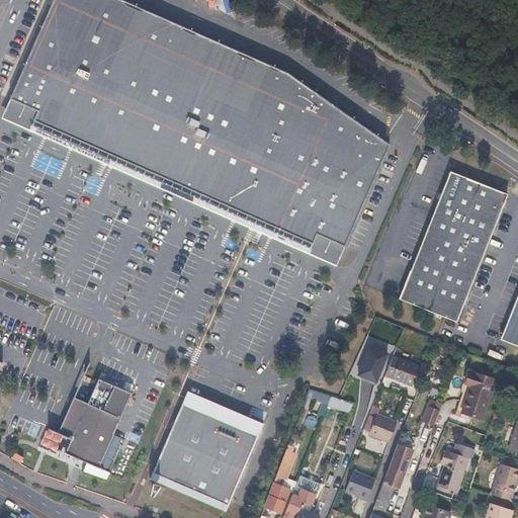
[(52,0),(9,100),(9,101),(1,119),(336,265),(344,246),(389,143),(286,72),(119,0),(52,0)]
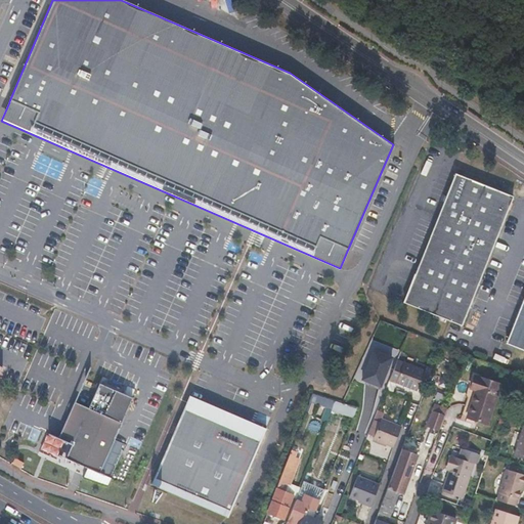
[(513,197),(455,173),(402,302),(460,325),(513,197)]
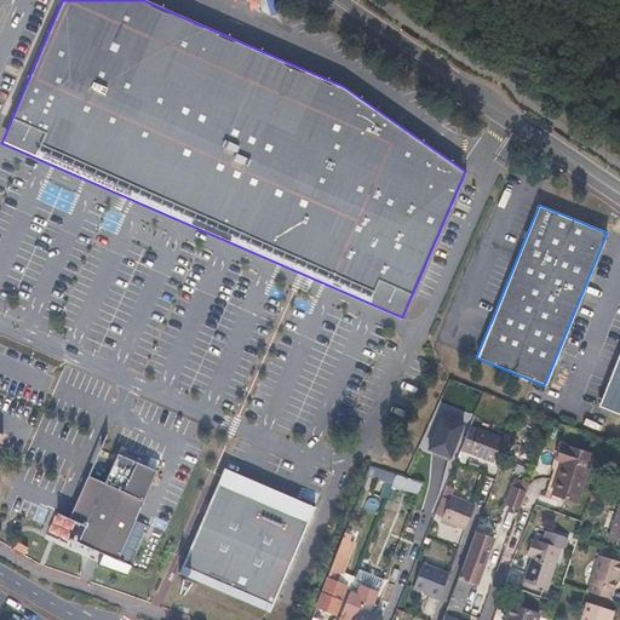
[(619,352),(598,407),(619,414),(619,352)]
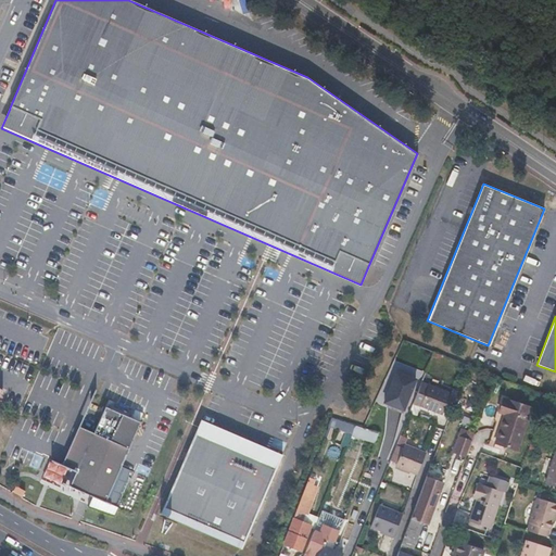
[(401,409),(412,379),(393,373),(381,403),(401,409)]
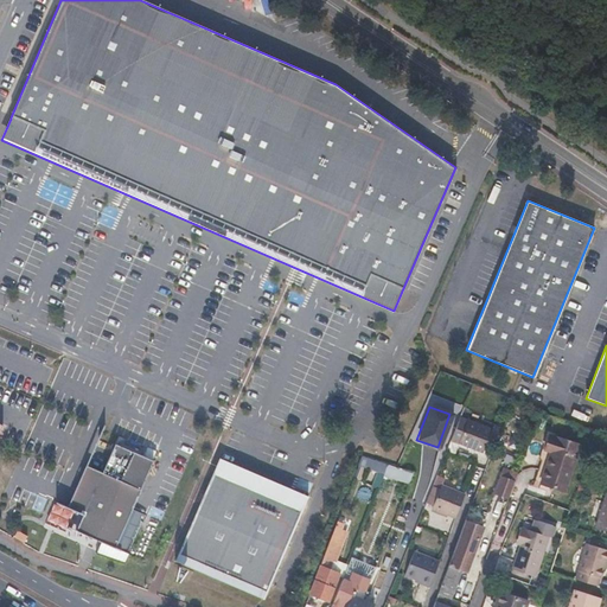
[(465,421),(459,419),(451,436),(458,440),(465,421)]
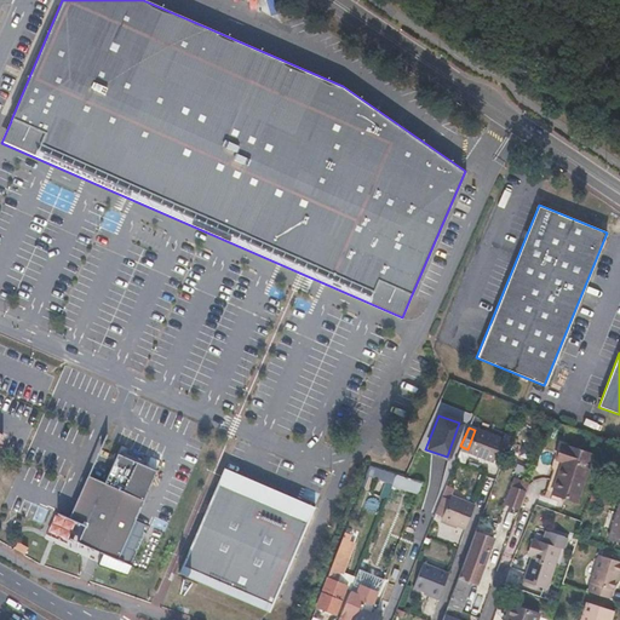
[(476,428),(475,430),(468,449),(466,452),(491,461),(492,458),(500,461),(507,442),(500,438),(500,437),(476,428)]
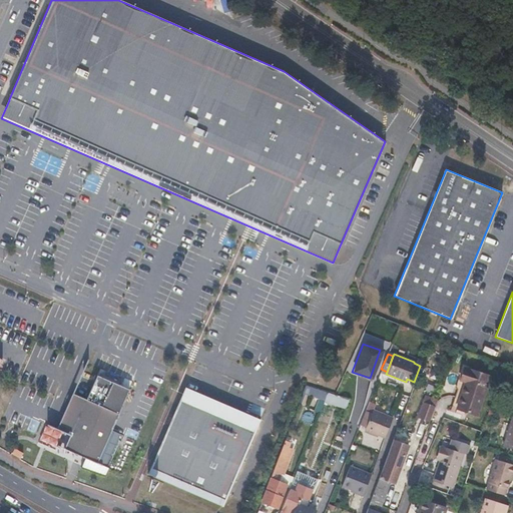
[(458,379),(463,381),(453,408),(473,416),(488,376),(463,366),(458,379)]
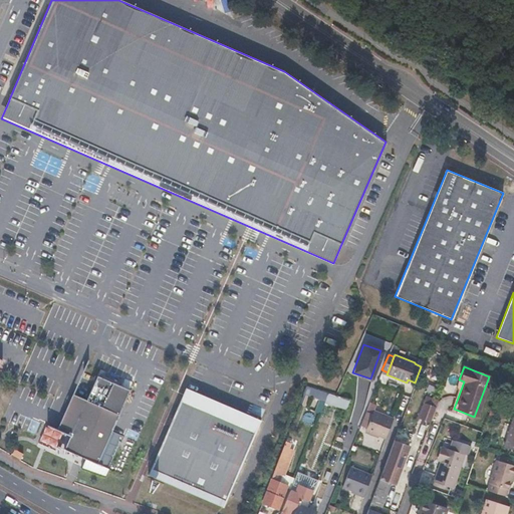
[(86,401),(73,395),(59,426),(57,430),(70,436),(64,450),(97,464),(119,415),(118,415),(130,391),(97,375),(86,401)]
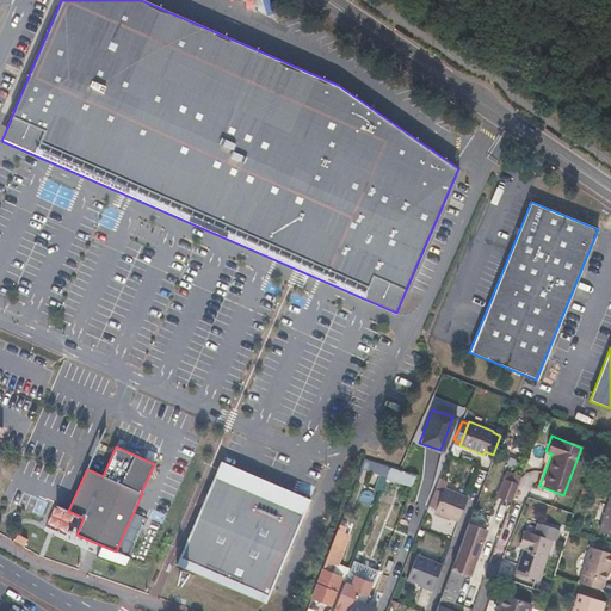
[(413,487),(417,475),(369,460),(365,469),(381,474),(376,488),(382,489),(387,479),(413,487)]
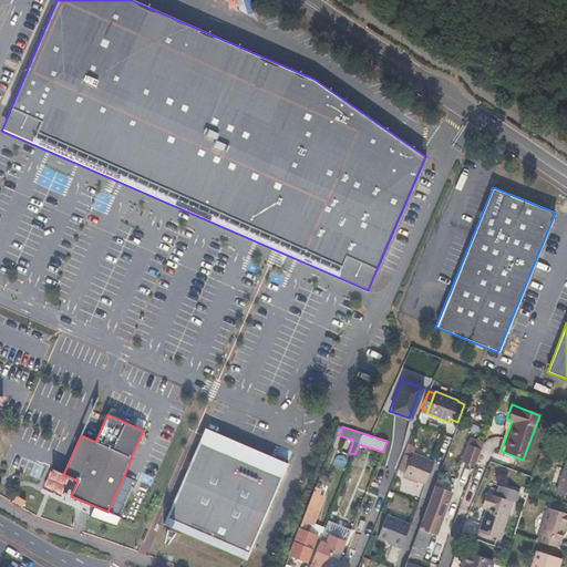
[(288,463),(206,429),(164,525),(246,559),(288,463)]
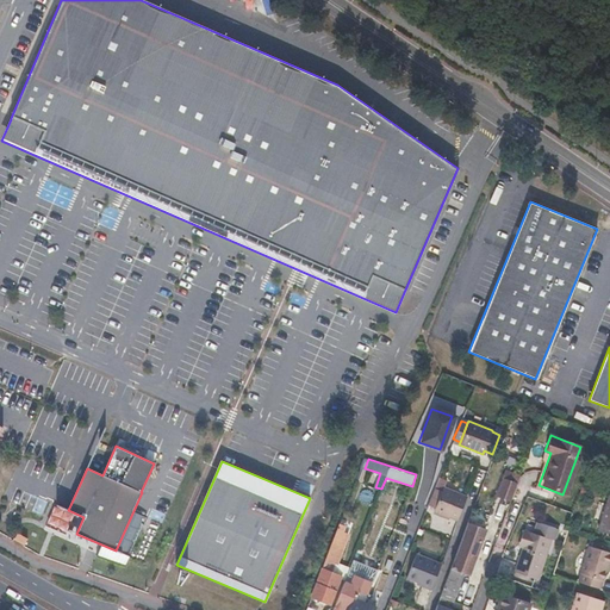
[(516,484),(502,478),(495,496),(509,500),(516,484)]
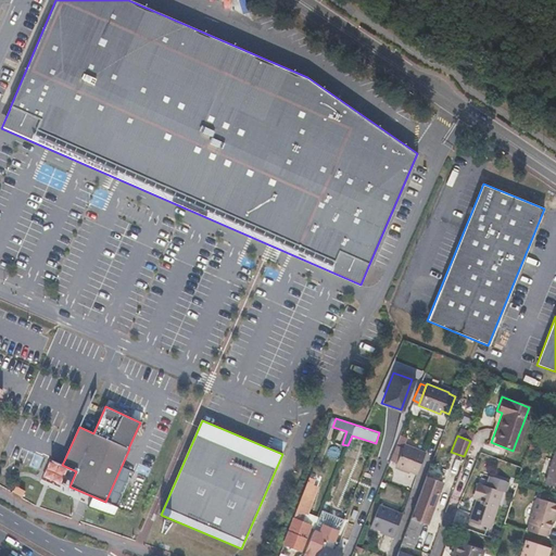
[(424,452),(403,444),(394,466),(415,475),(424,452)]
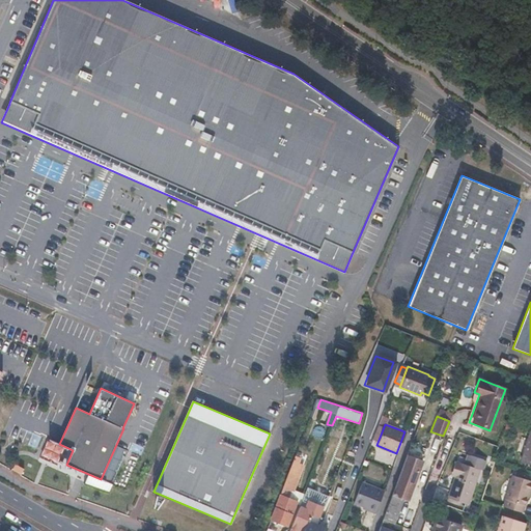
[(530,431),(529,431),(519,462),(530,466),(530,431)]
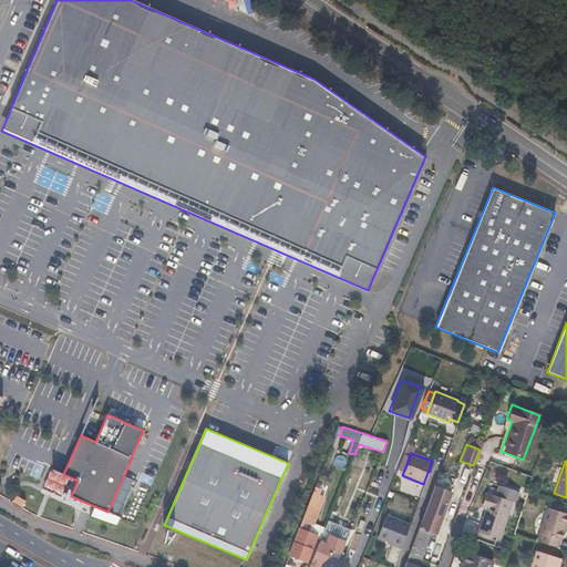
[(449,492),(433,486),(408,555),(414,557),(419,558),(428,533),(433,535),(449,492)]
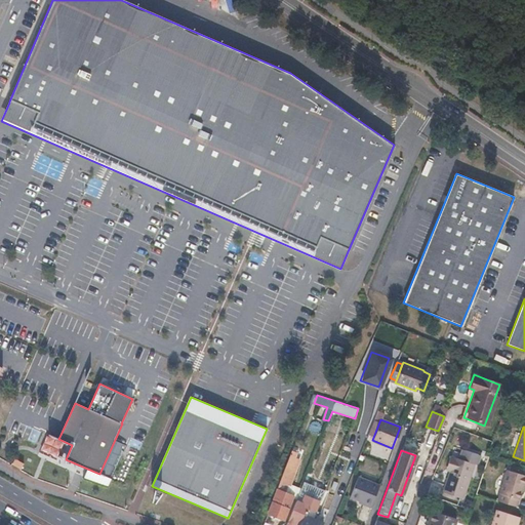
[(449,457),(445,467),(444,471),(448,473),(441,493),(461,499),(474,465),(449,457)]
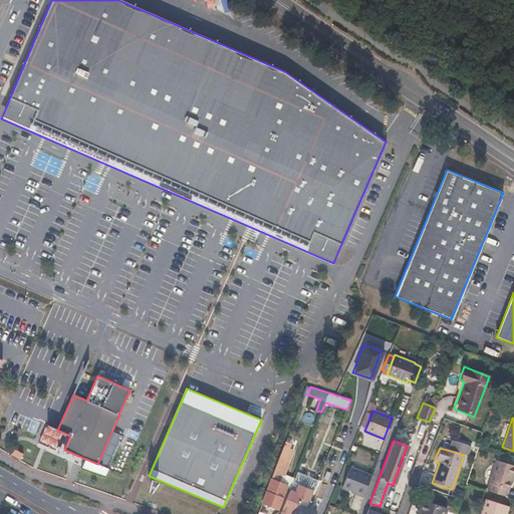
[(23,454),(15,449),(12,454),(20,459),(23,454)]
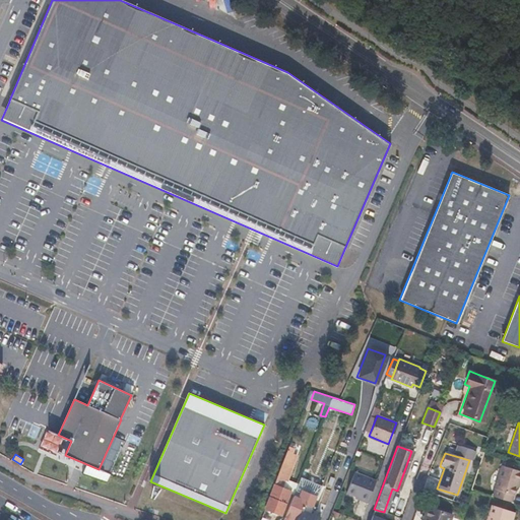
[(288,465),(281,462),(265,506),(281,512),(289,490),(280,486),(288,465)]
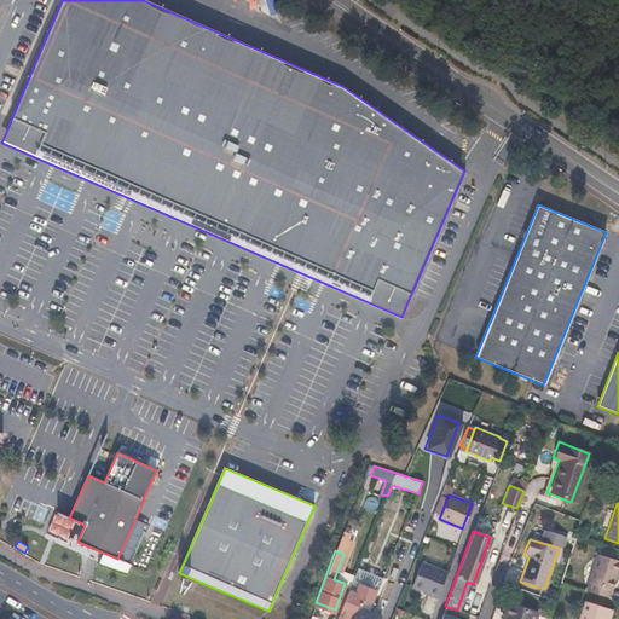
[(614,561),(590,554),(579,589),(601,596),(606,578),(608,572),(611,573),(614,561)]
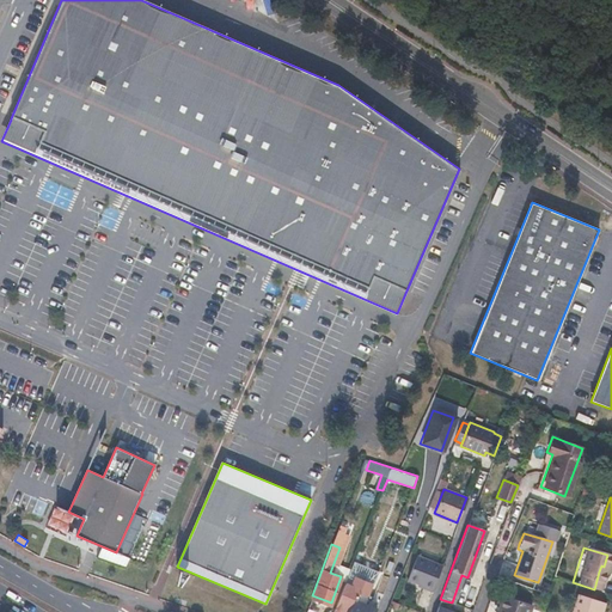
[(440,567),(416,557),(407,581),(421,587),(421,588),(430,592),(440,567)]
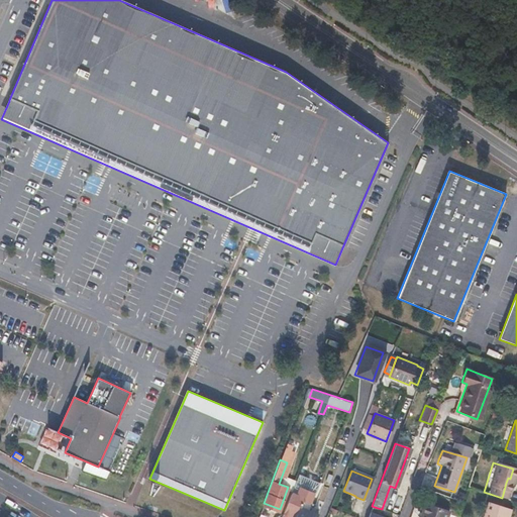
[(319,484),(297,476),(290,494),(296,496),(299,488),(314,495),(319,484)]
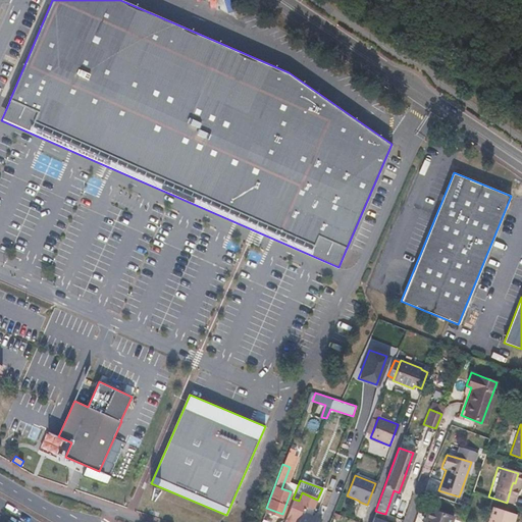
[(299,501),(293,499),(284,519),(289,521),(288,521),(297,521),(302,513),(310,517),(317,500),(302,492),(299,501)]
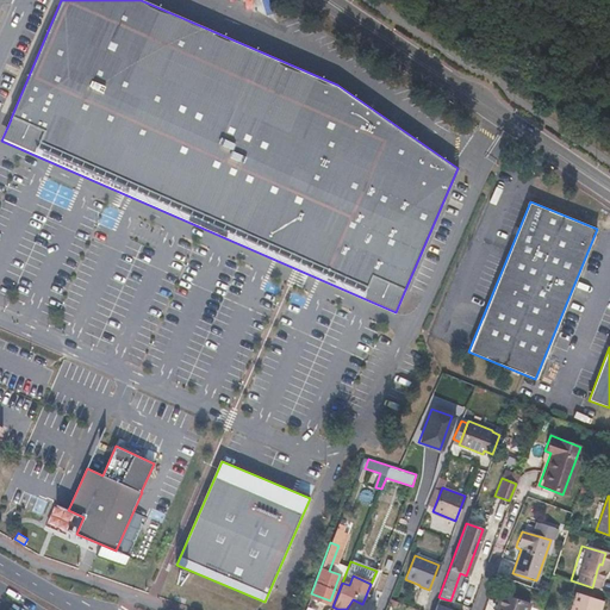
[(595,609),(598,601),(574,593),(568,609),(595,609)]
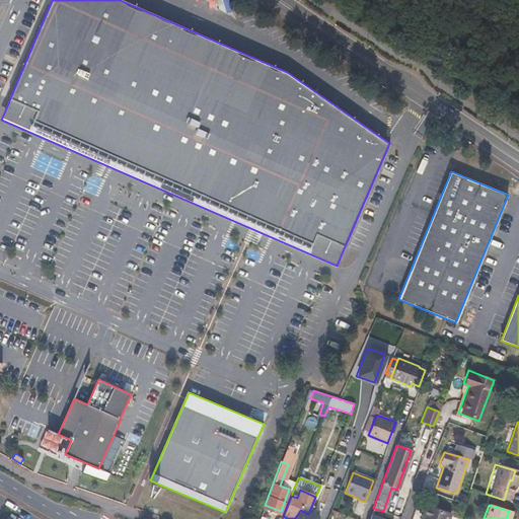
[(379,510),(373,508),(371,515),(376,517),(379,510)]
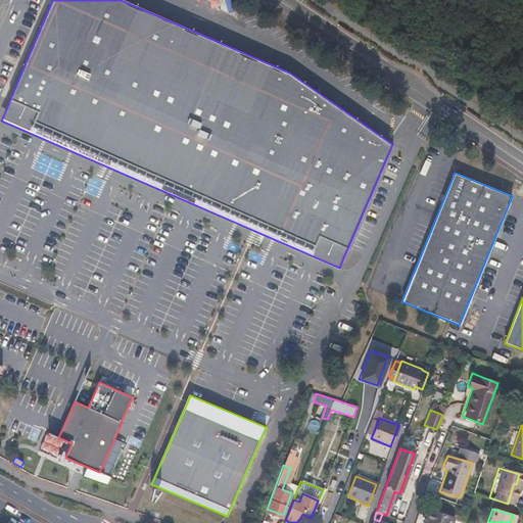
[(450,522),(453,519),(431,512),(427,522),(450,522)]
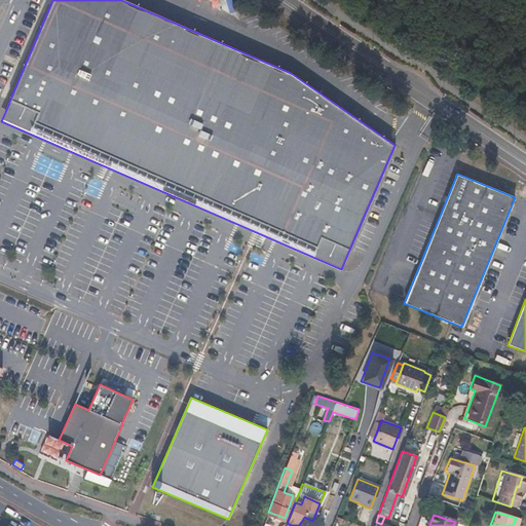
[(312,521),(304,517),(299,525),(312,525),(314,521),(312,521)]
